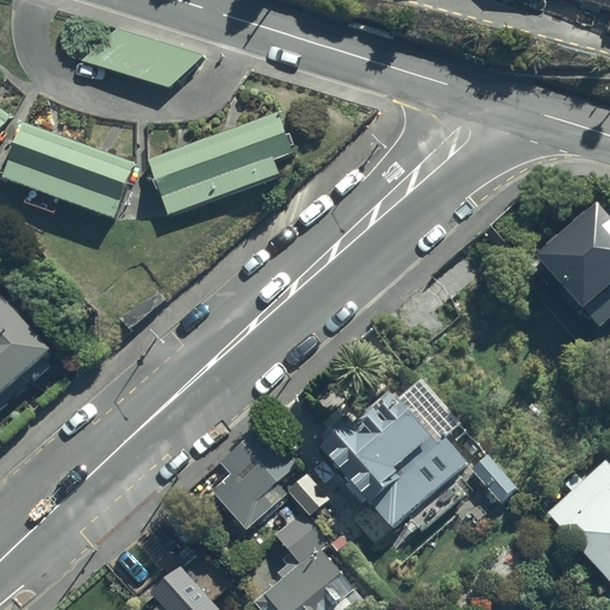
[(204,54),(116,25),(81,60),(168,89),(204,54)]
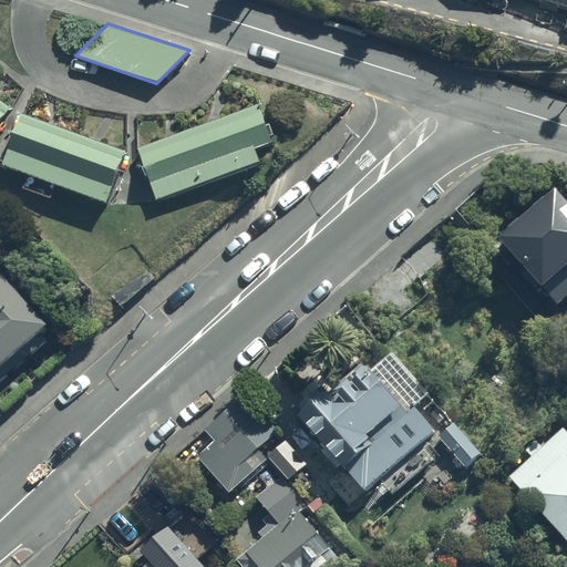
[(0,99),(0,120),(10,106),(0,99)]
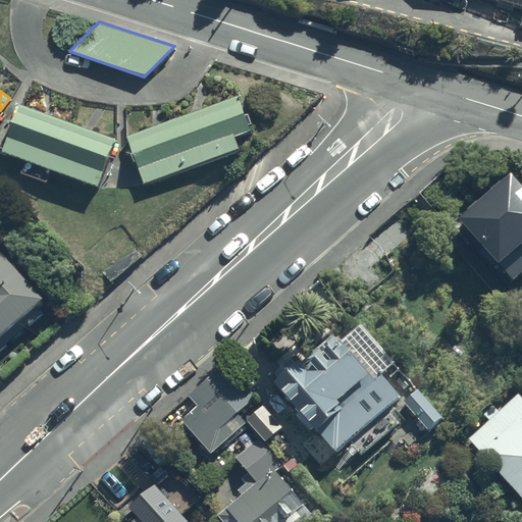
[(128,134),(146,183),(240,150),(235,137),(251,131),(239,96),(128,134)]
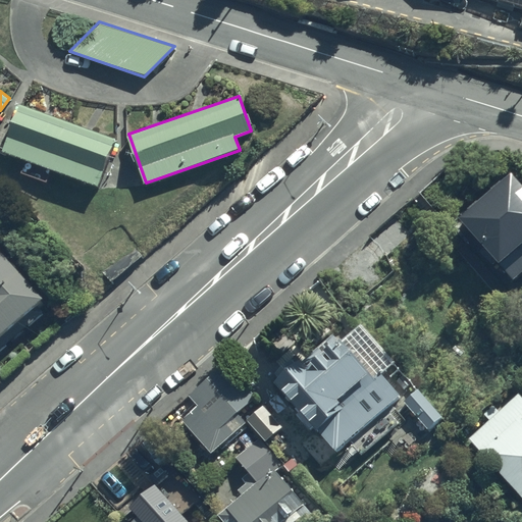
[(114,138),(18,104),(2,151),(23,158),(18,173),(45,183),(50,169),(98,186),(114,138)]
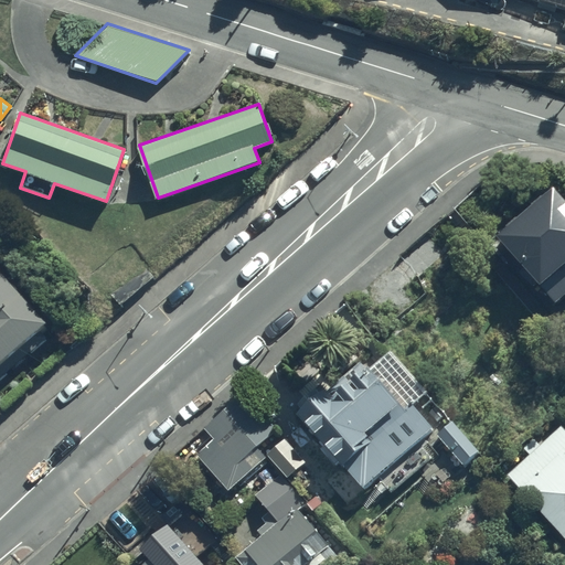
[(564,201),(553,187),(493,235),(552,305),(564,294),(564,201)]
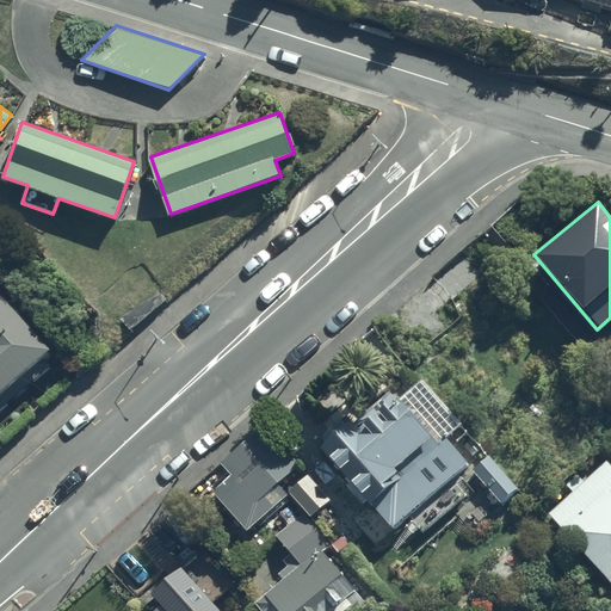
[(140,263),(102,296),(133,331),(171,297),(140,263)]
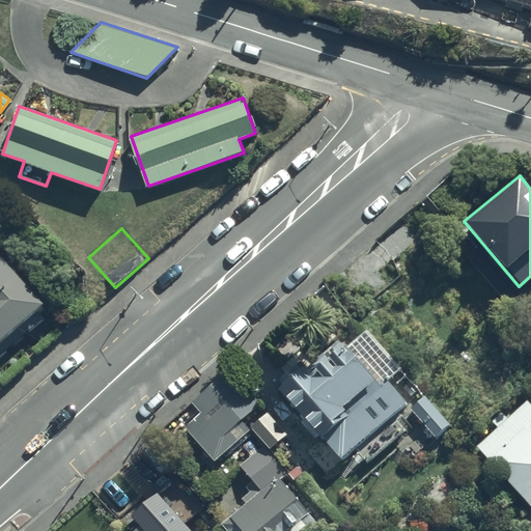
[(0,255),(0,346),(38,314),(36,312),(44,306),(0,255)]
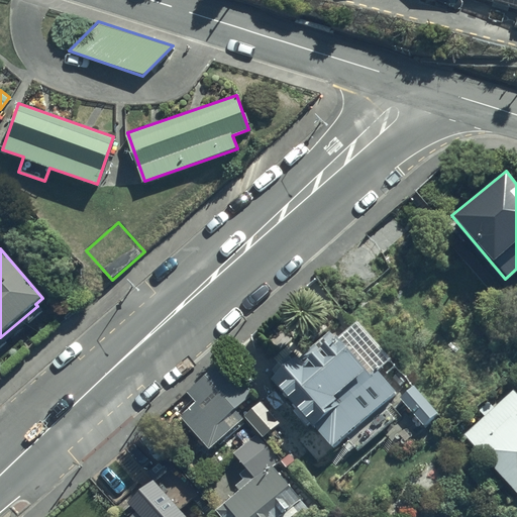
[(276,375),(271,379),(312,429),(314,428),(331,449),(399,394),(379,370),(370,377),(332,331),(291,365),(286,358),(272,370),(276,375)]
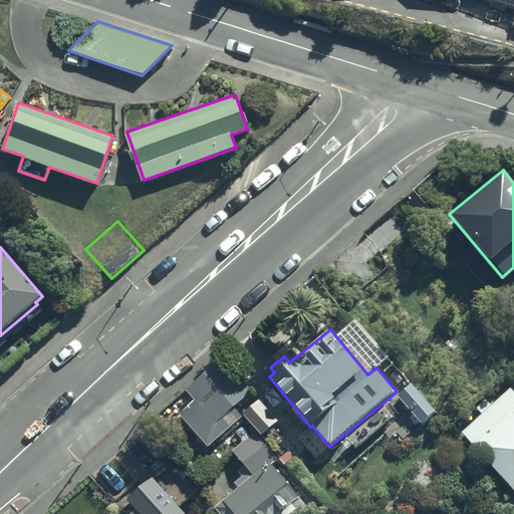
[(206,372),(170,402),(207,447),(243,418),(234,408),(253,393),(224,357),(206,372)]
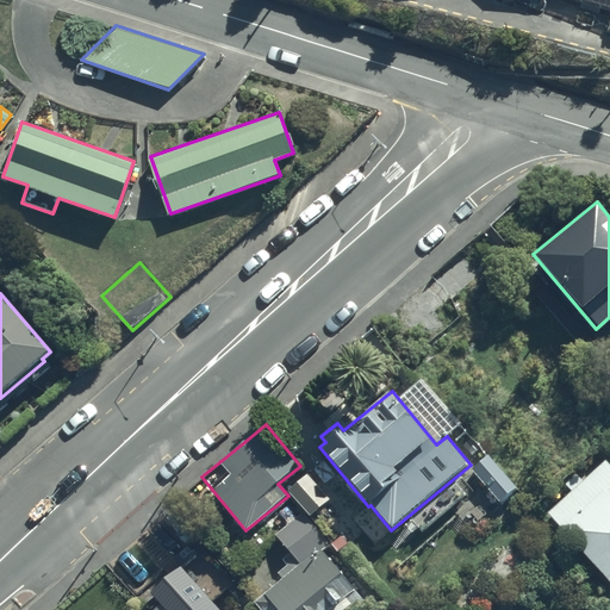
[(518,487),(487,455),(472,468),(503,502),(518,487)]
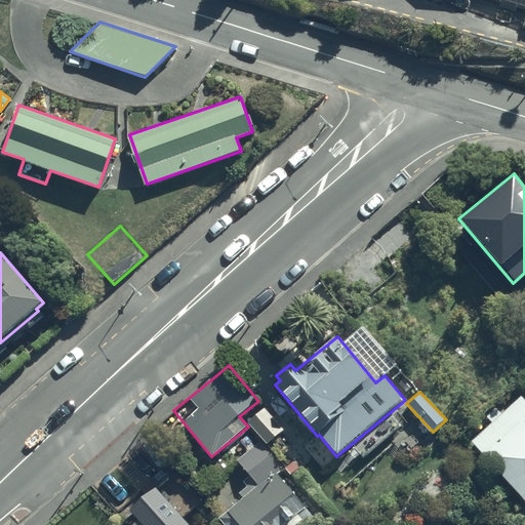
[(493,425),(473,444),(524,498),(524,402),(521,398),(502,415),(496,409),(487,418),(493,425)]
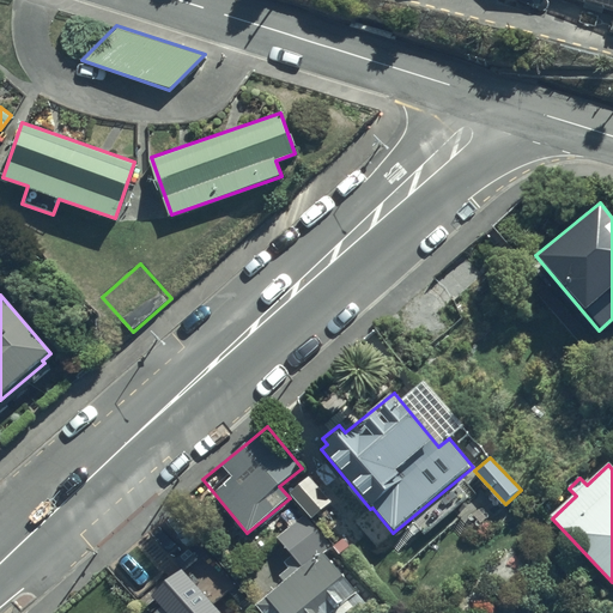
[(259,607),(263,612),(365,612),(370,610),(326,553),(333,547),(308,515),(279,538),(305,570),(259,607)]
